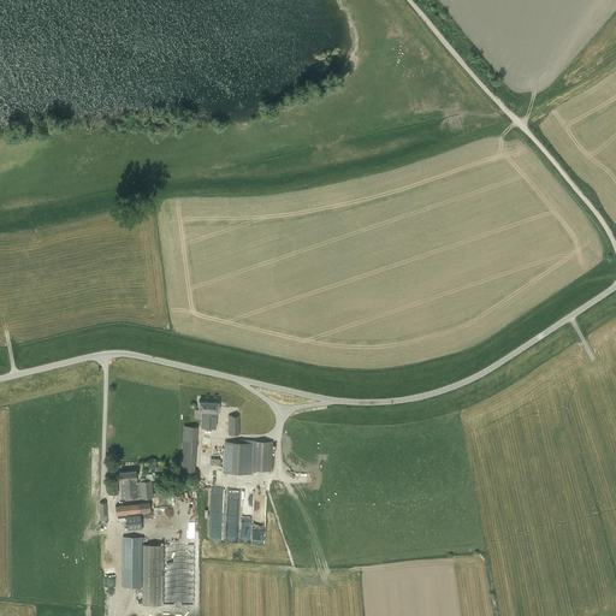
[(199,401),(199,410),(202,410),(201,427),(215,428),(217,412),(218,412),(219,402),(199,401)]
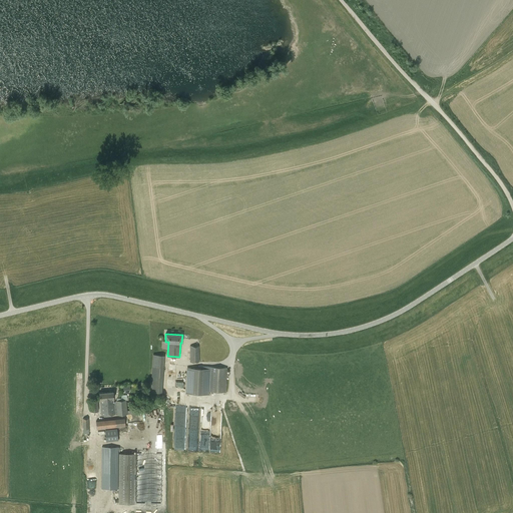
[(199,362),(199,346),(190,346),(189,362),(199,362)]
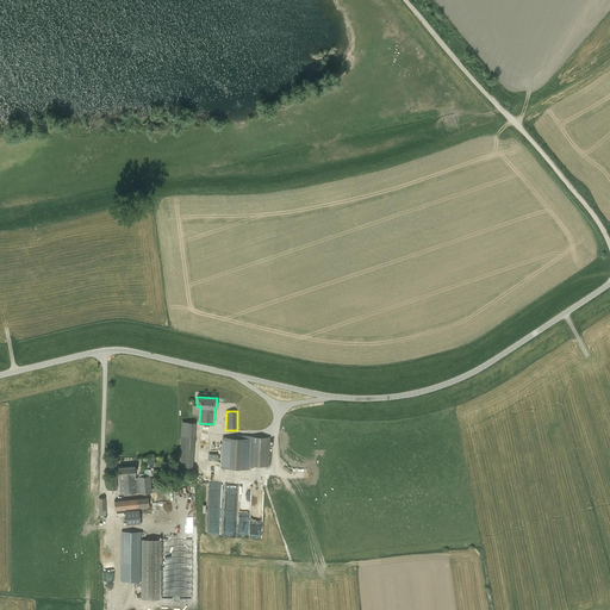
[(195,423),(182,422),(181,436),(194,436),(195,423)]
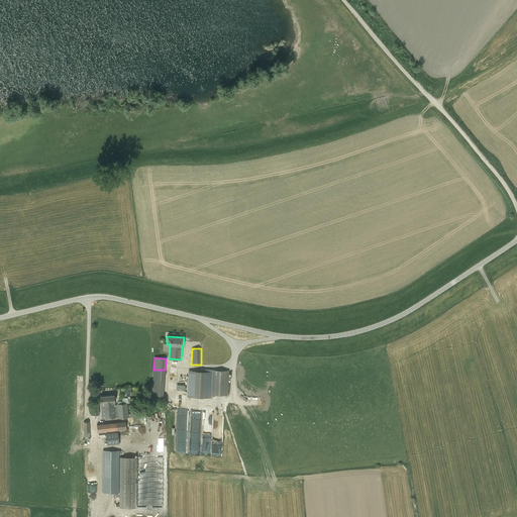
[(228,371),(212,370),(212,372),(189,371),(188,396),(211,397),(211,395),(227,396),(228,371)]
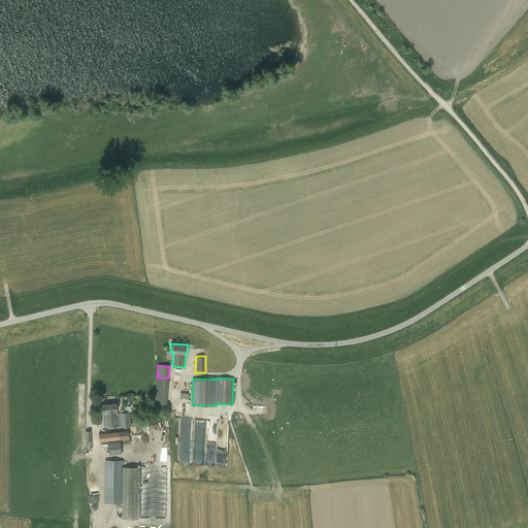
[(102,404),(104,427),(119,426),(120,426),(120,427),(131,426),(145,425),(145,421),(131,423),(130,411),(119,413),(119,414),(118,414),(117,403),(102,404)]
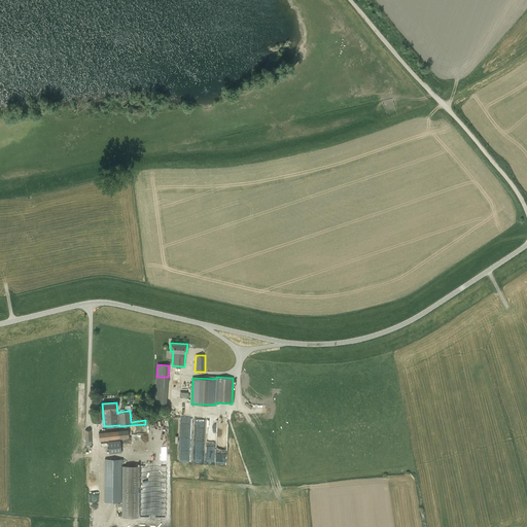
[(101,422),(100,411),(93,411),(94,423),(101,422)]
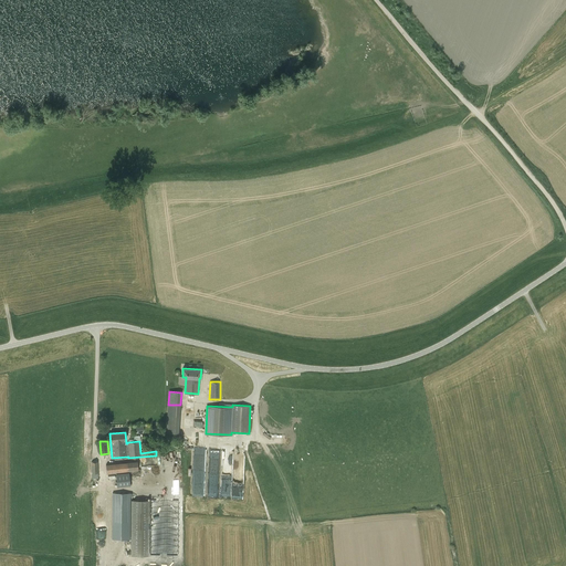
[(117,488),(130,485),(128,472),(138,471),(137,461),(106,464),(107,480),(116,480),(117,488)]
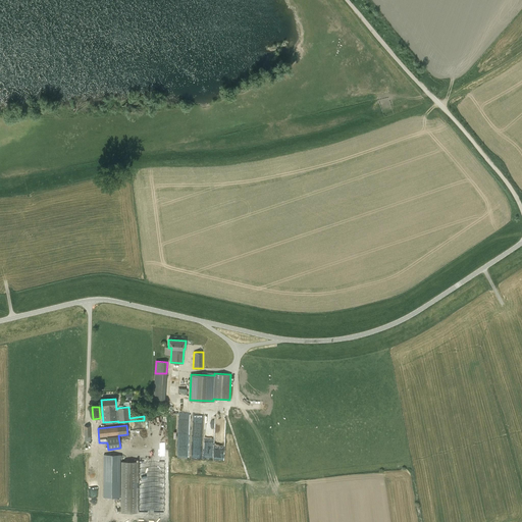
[(178,456),(190,457),(190,441),(188,441),(188,437),(178,437),(178,456)]
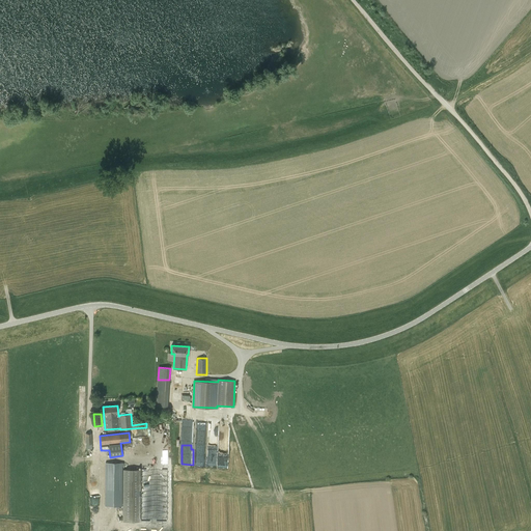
[(122,506),(122,463),(105,463),(105,506),(122,506)]
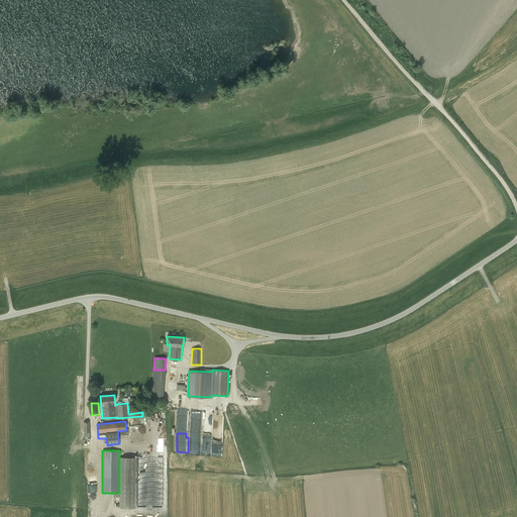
[(120,507),(136,508),(136,457),(120,456),(120,507)]
